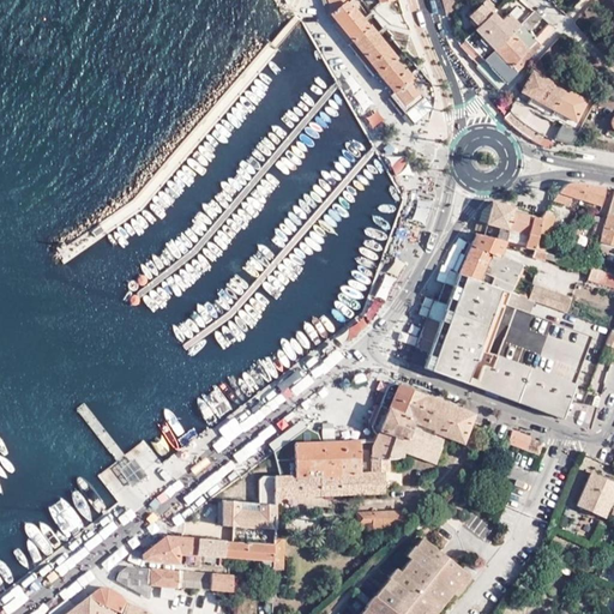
[(321,0),(327,17),(331,13),(331,12),(327,0),(321,0)]
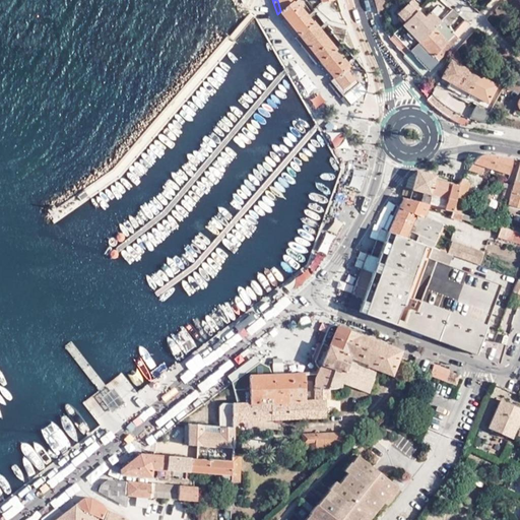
[(277,0),(280,10),(294,0),(277,0)]
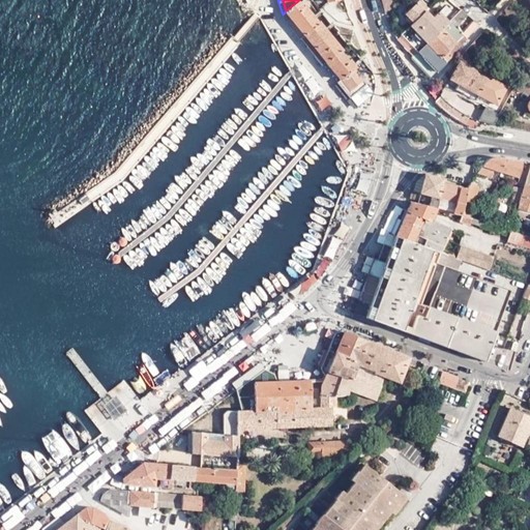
[(290,18),(304,6),(299,0),(286,10),(286,11),(290,18)]
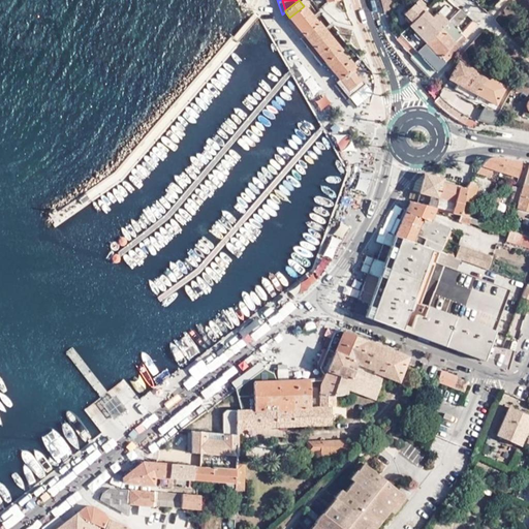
[(396,0),(381,0),(385,12),(396,0)]
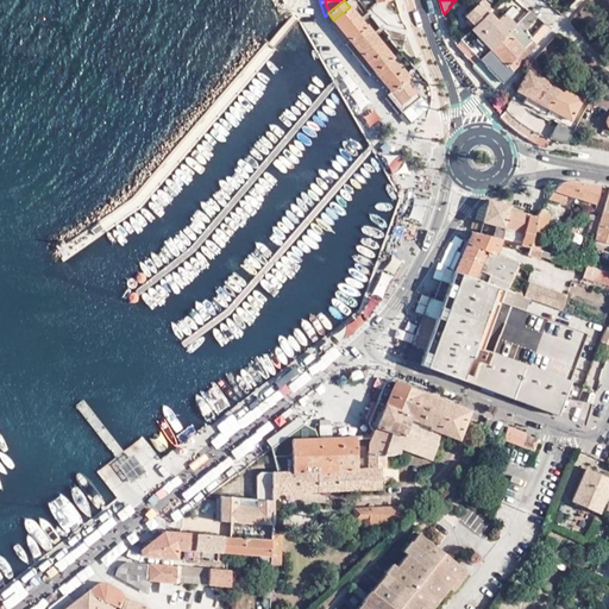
[(484,14),(488,11),(491,7),(484,0),(481,0),(476,6),(484,14)]
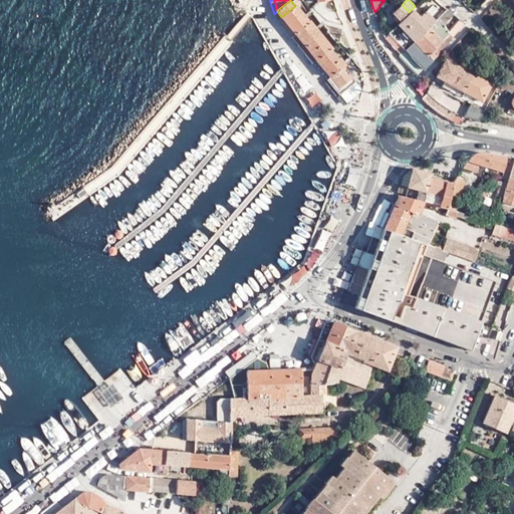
[(393,1),(383,9),(388,13),(397,6),(393,1)]
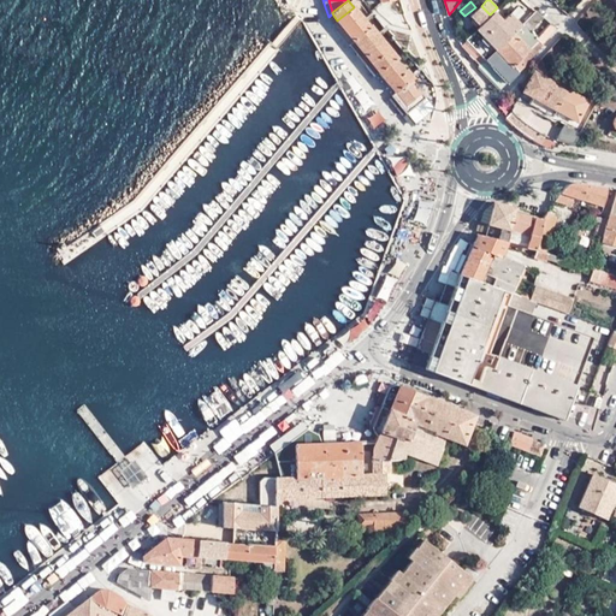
[(479,25),(490,15),(481,6),(471,16),(479,25)]
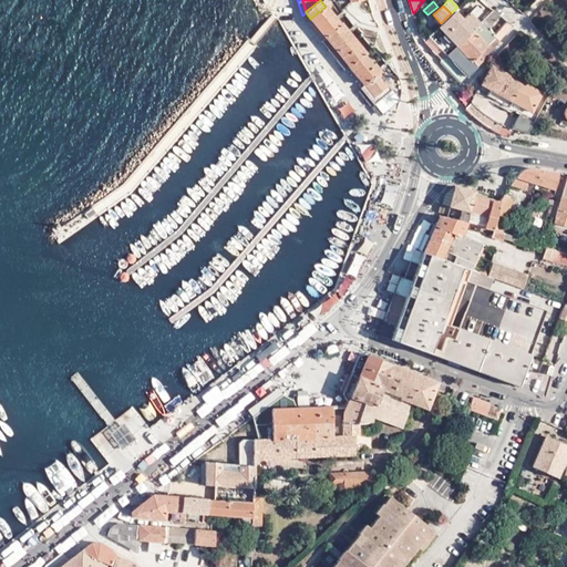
[(321,40),(340,24),(326,7),(310,19),(307,22),(321,40)]
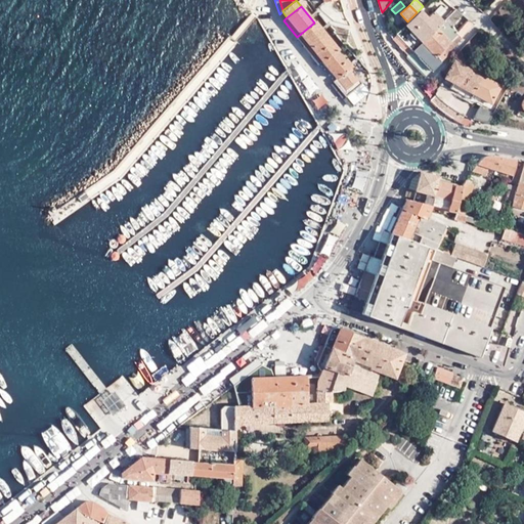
[(451,25),(462,13),(455,8),(443,20),(413,50),(429,66),(430,67),(435,62),(439,59),(436,55),(441,50),(460,33),(451,25)]
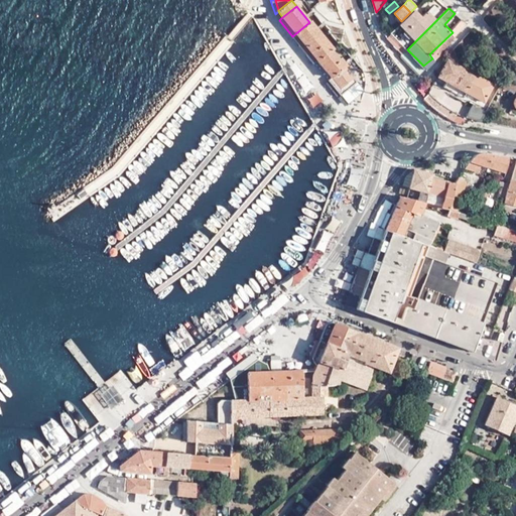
[(407,49),(436,20),(426,10),(420,16),(413,9),(410,12),(401,21),(390,32),(391,34),(407,49)]
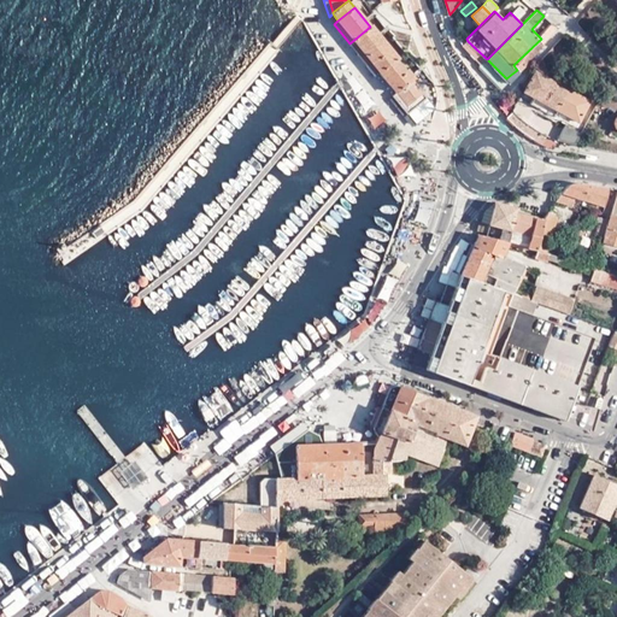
[(380,72),(395,59),(397,58),(371,25),(370,27),(350,43),(375,76),(380,72)]
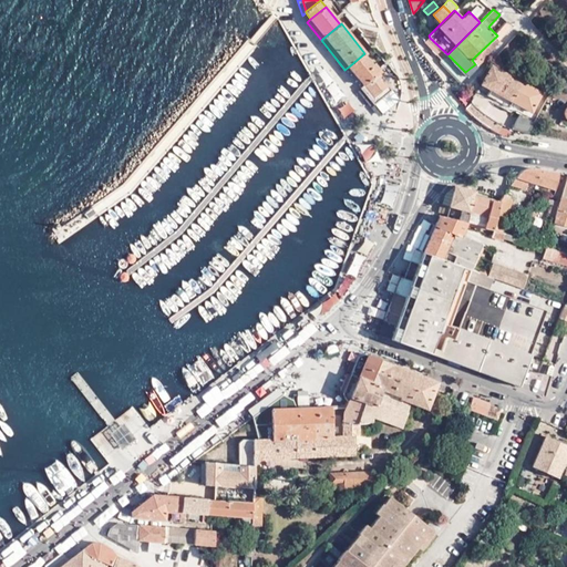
[(482,58),(500,39),(497,35),(477,54),(482,58)]
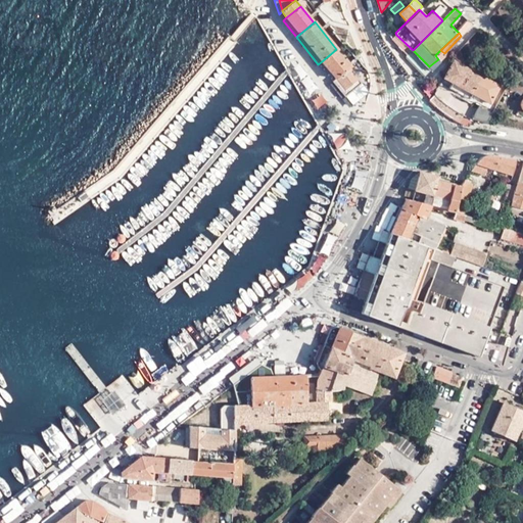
[(412,52),(413,50),(396,35),(394,37),(393,38),(409,54),(412,52)]
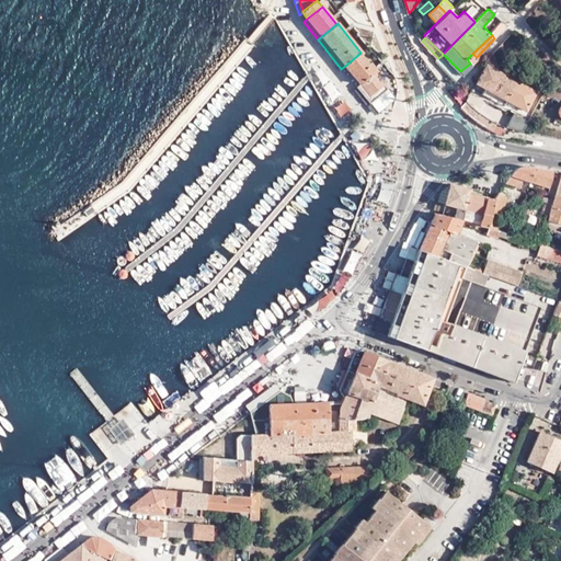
[(495,39),(494,38),(477,57),(478,58),(495,39)]
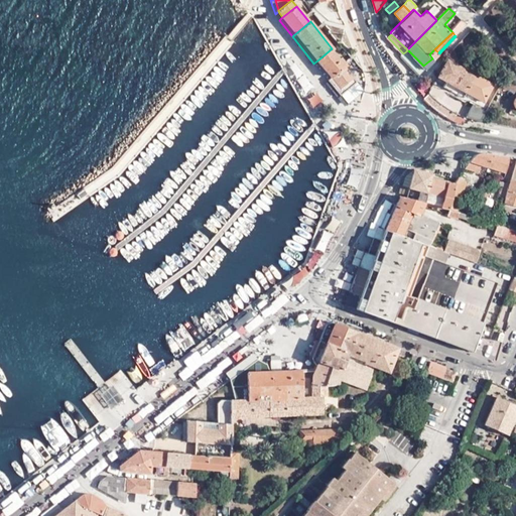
[(332,78),(344,67),(346,66),(340,58),(339,59),(331,49),(317,60),(331,78),(332,78)]
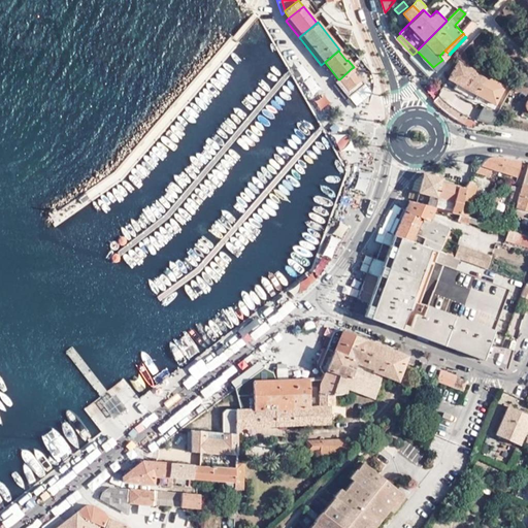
[(442,60),(449,54),(444,51),(439,56),(442,60)]
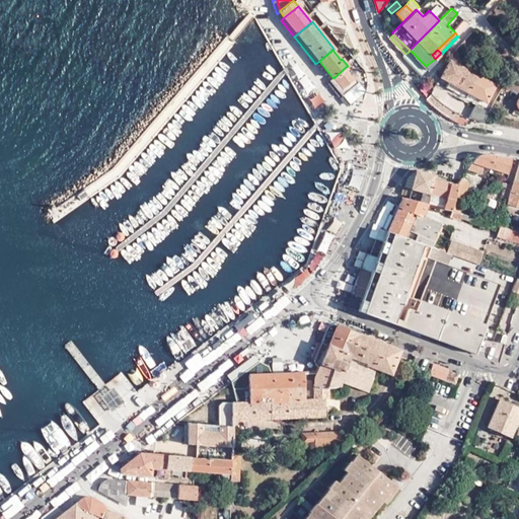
[(437,81),(430,90),(433,94),(444,104),(451,109),(459,115),(468,119),(482,123),(488,110),(475,103),(472,107),(464,102),(464,100),(469,100),(464,97),(467,91),(487,102),(496,85),(450,59),(440,76),(449,81),(446,86),(437,81)]
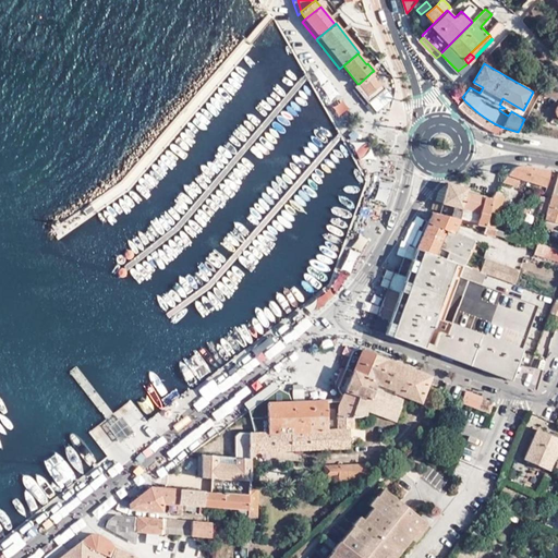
[(385,88),(372,72),(359,84),(358,84),(355,86),(368,101),(385,88)]
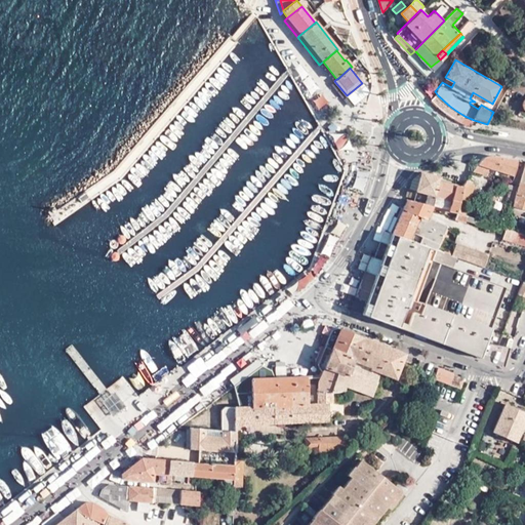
[(511,81),(501,76),(498,81),(508,86),(511,81)]
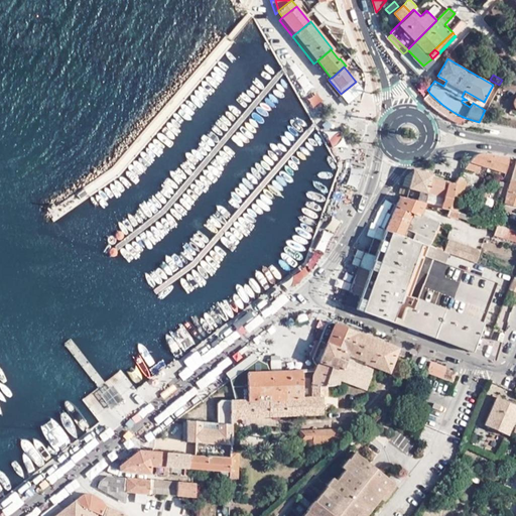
[(427,90),(425,87),(416,76),(410,81),(420,94),(434,108),(442,114),(449,118),(462,124),(466,118),(457,114),(448,109),(441,104),(430,94),(427,90)]
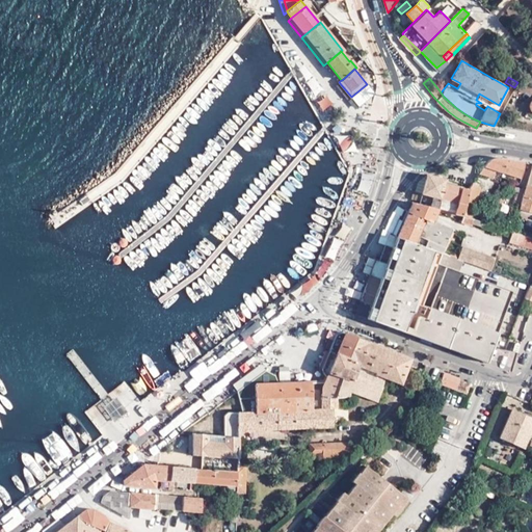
[(326,95),(317,101),(323,109),(333,103),(326,95)]
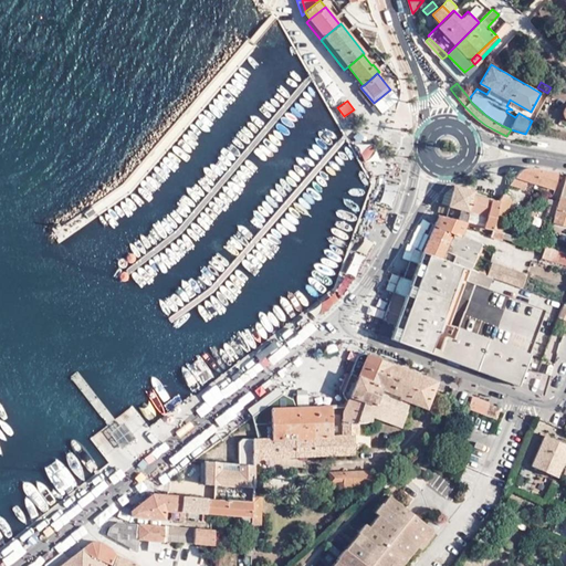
[(526,180),(534,182),(538,168),(532,167),(525,168),(519,170),(515,173),(509,184),(524,187),(526,180)]
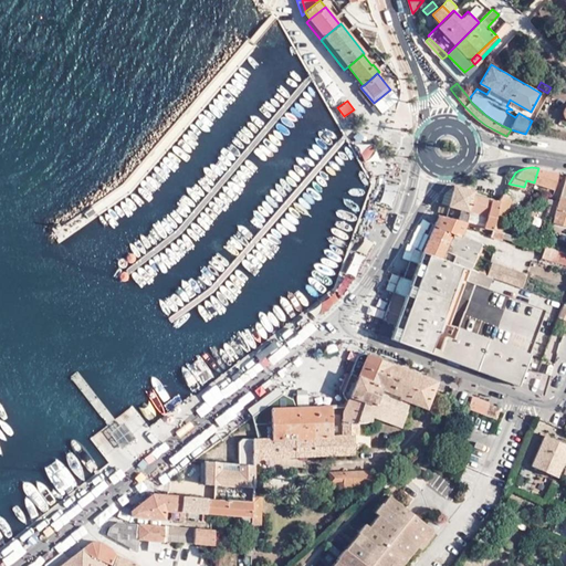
[(534,182),(553,188),(558,171),(543,168),(538,168),(534,182)]
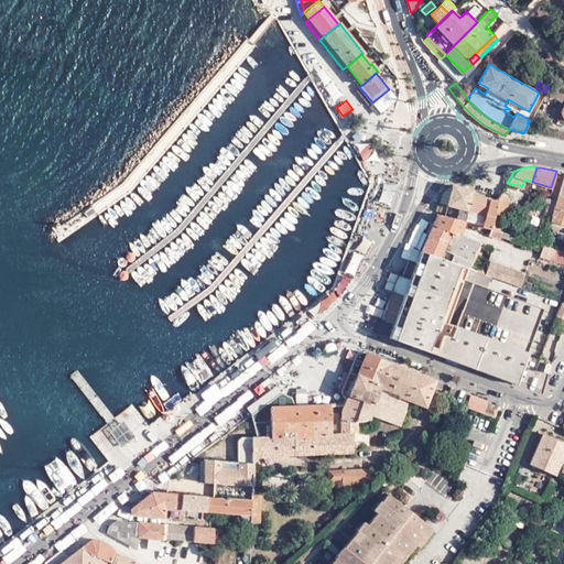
[(532,182),(531,186),(551,192),(551,187),(532,182)]
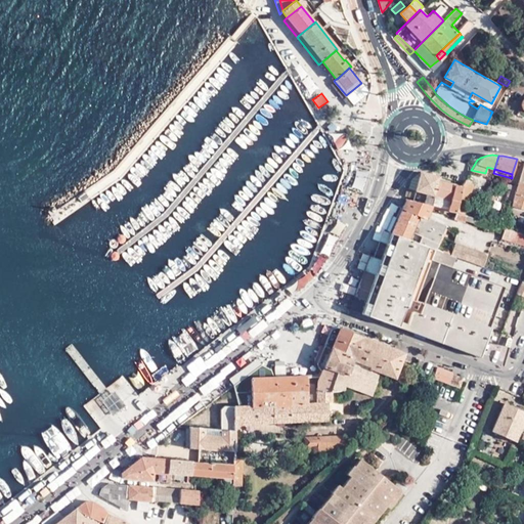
[(438,176),(420,171),(413,189),(412,197),(411,199),(431,205),(437,179),(438,176)]
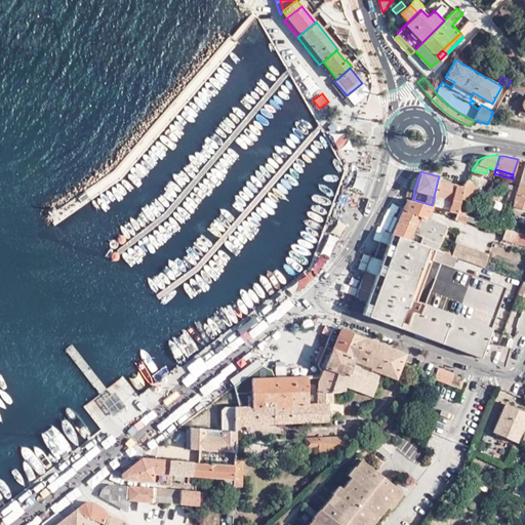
[(460,187),(438,179),(432,205),(456,212),(458,204),(462,187),(460,187)]
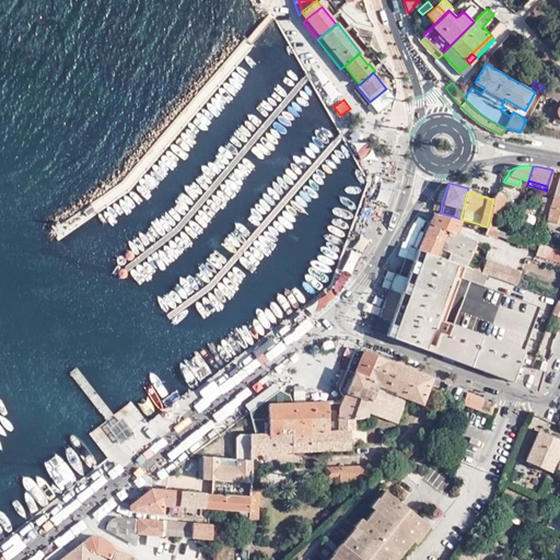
[(496,191),(491,199),(493,199),(489,218),(491,219),(497,220),(504,196),(496,191)]
